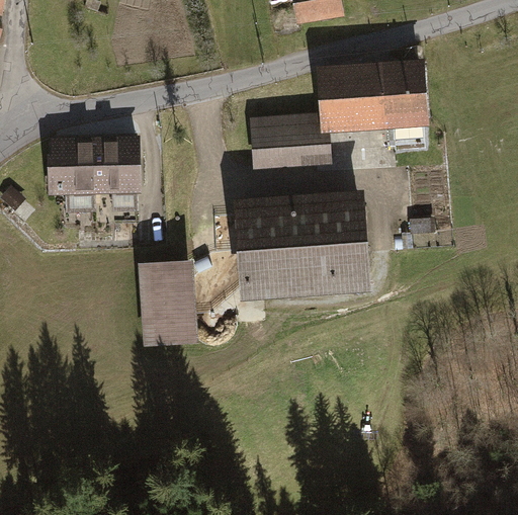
[(294,0),(298,21),(345,14),(343,0),(294,0)]
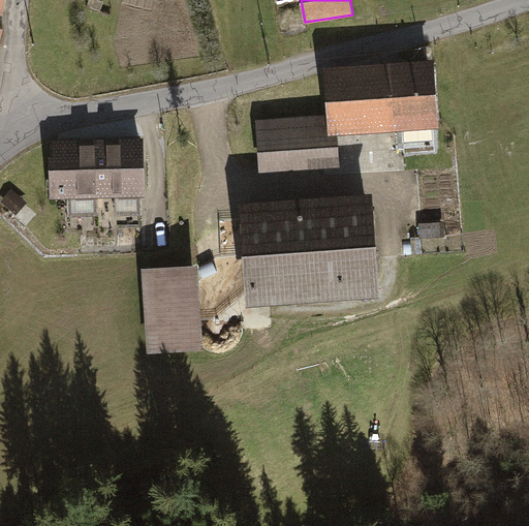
[(321,72),(324,115),(325,136),(336,135),(363,133),(437,129),(435,94),(433,60),(409,61),(321,67),(321,72)]
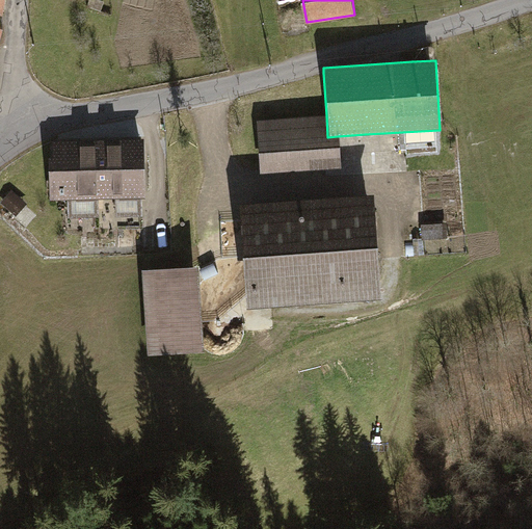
[(340,167),(338,136),(327,137),(326,115),(257,121),(259,164),(260,173),(340,167)]
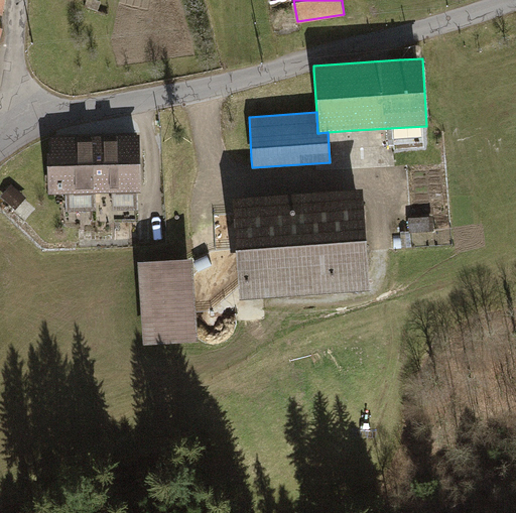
[(138,133),(51,136),(52,149),(47,149),(49,195),(65,194),(66,211),(98,210),(97,191),(112,191),(112,209),(138,208),(137,190),(141,190),(140,163),(138,133)]
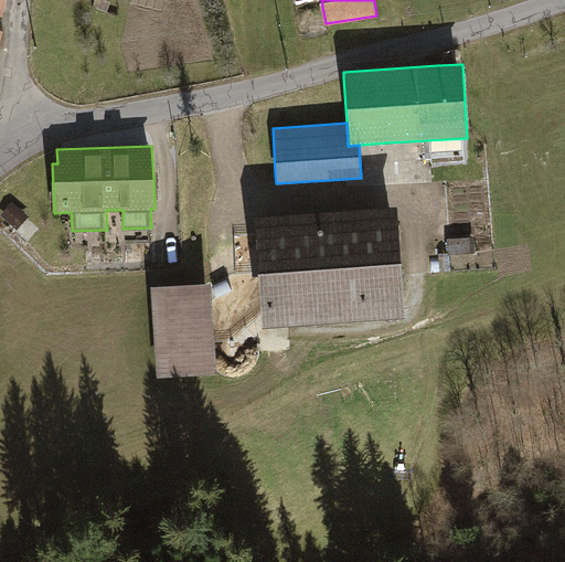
[(13,198),(1,211),(17,224),(28,211),(13,198)]
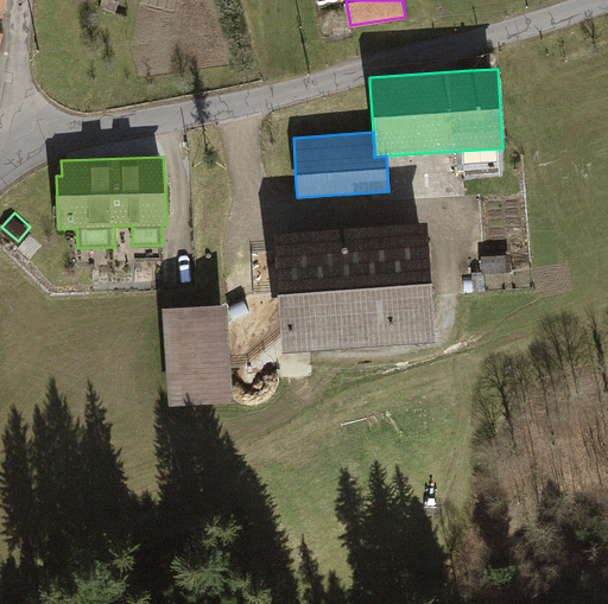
[(426,223),(273,234),(274,246),(278,290),(282,342),(282,350),(435,341),(426,223)]
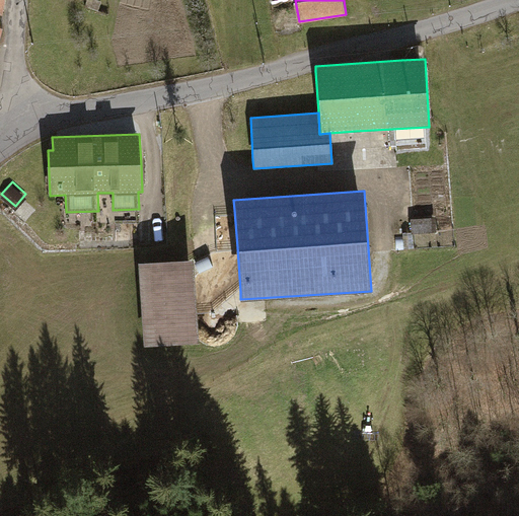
[(435,216),(411,218),(412,233),(436,232),(435,216)]
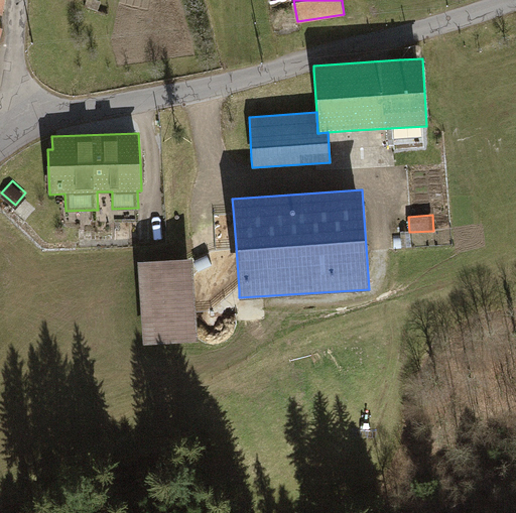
[(195,258),(139,262),(145,345),(200,342),(198,309),(195,258)]
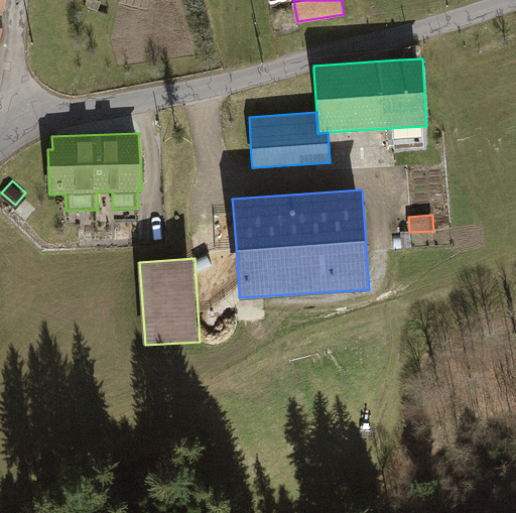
[(203,331),(236,331),(236,305),(203,305),(203,331)]
